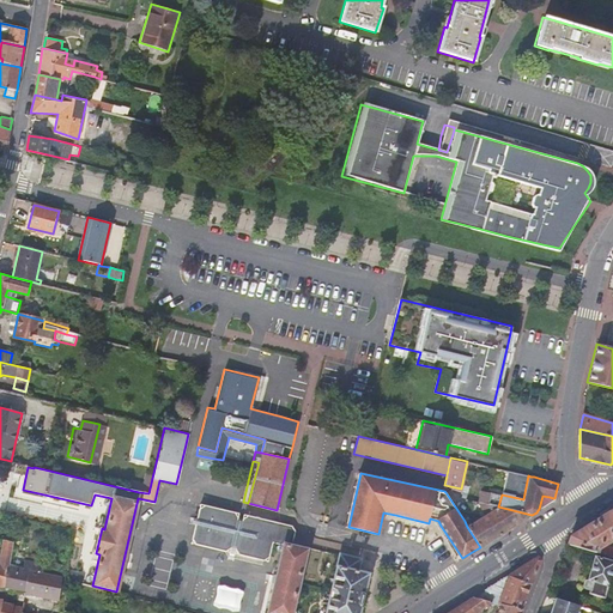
[(481,479),(473,477),(468,495),(477,496),(481,479)]
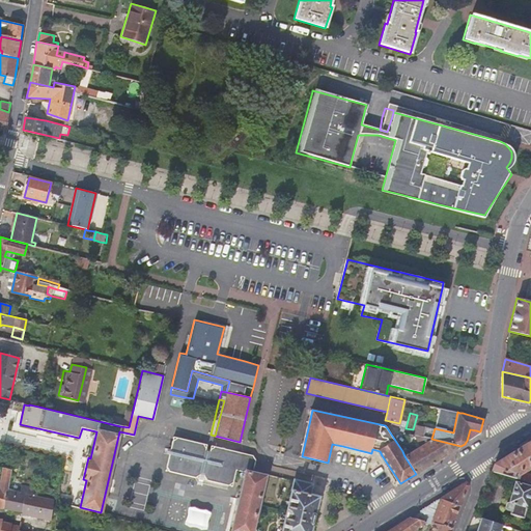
[(176,436),(172,439),(170,447),(173,448),(172,452),(169,451),(166,465),(169,470),(193,475),(198,472),(199,469),(204,470),(203,473),(206,479),(227,483),(233,480),(236,469),(245,471),(230,530),(251,530),(264,476),(252,473),(255,460),(253,456),(252,454),(238,451),(224,447),(224,450),(223,452),(219,451),(220,449),(220,446),(214,445),(212,447),(210,449),(208,451),(204,450),(204,447),(204,446),(202,442),(176,436)]
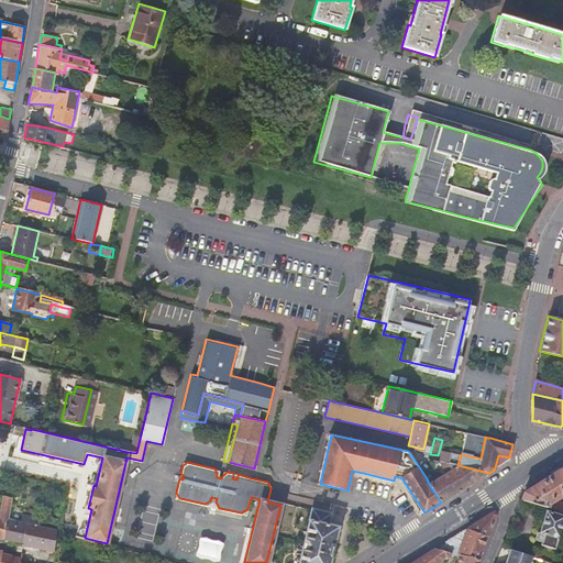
[(442,462),(443,475),(457,465),(442,462)]
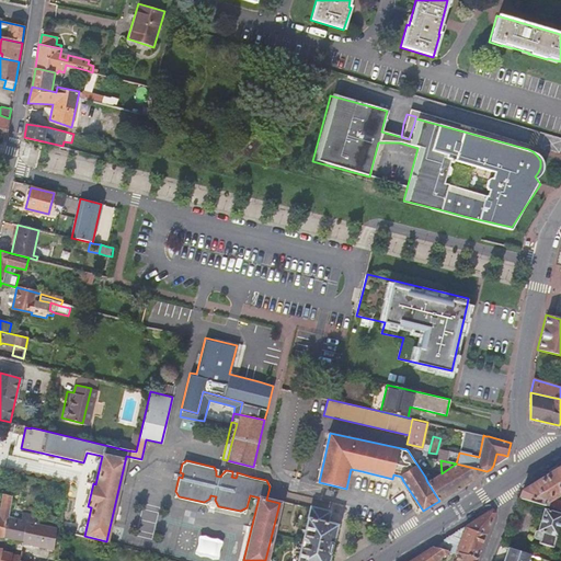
[(442,473),(427,482),(439,501),(449,494),(471,480),(487,471),(456,464),(442,473)]
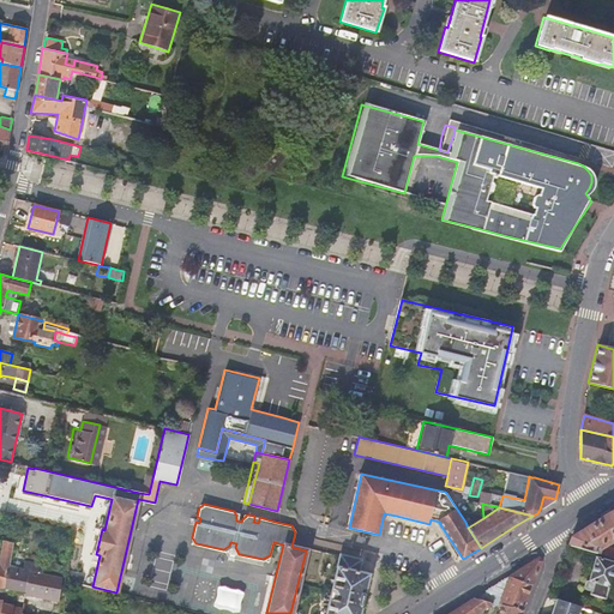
[(613,551),(600,547),(613,539),(613,511),(570,539),(567,546),(599,555),(613,559),(613,551)]
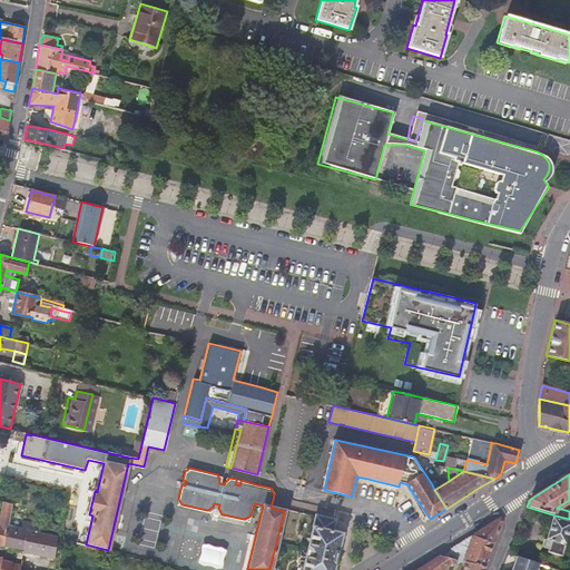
[(0,546),(3,547),(8,526),(12,504),(2,502),(0,511),(0,546)]
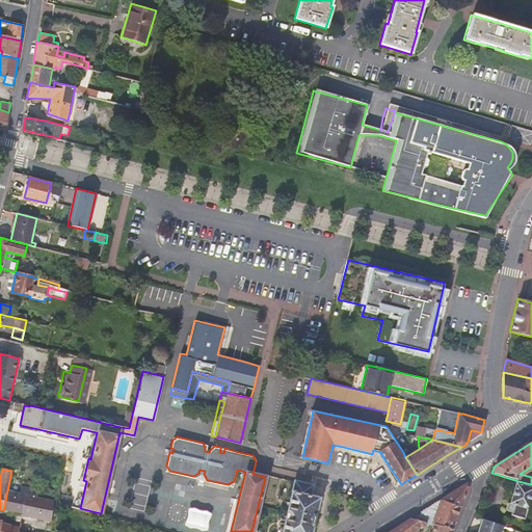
[(193,476),(207,480),(204,474),(205,471),(200,470),(198,473),(193,476)]
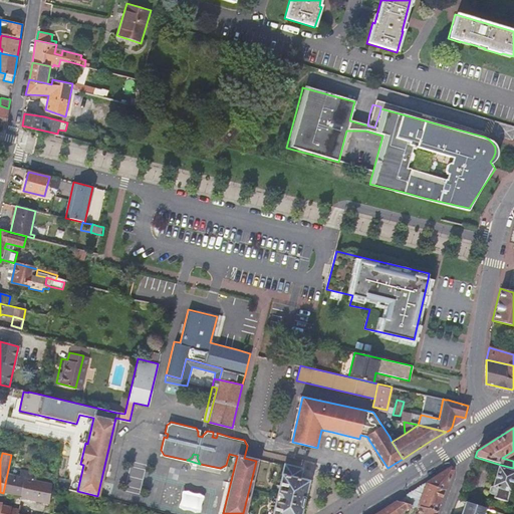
[(16,456),(11,455),(7,474),(11,475),(16,456)]
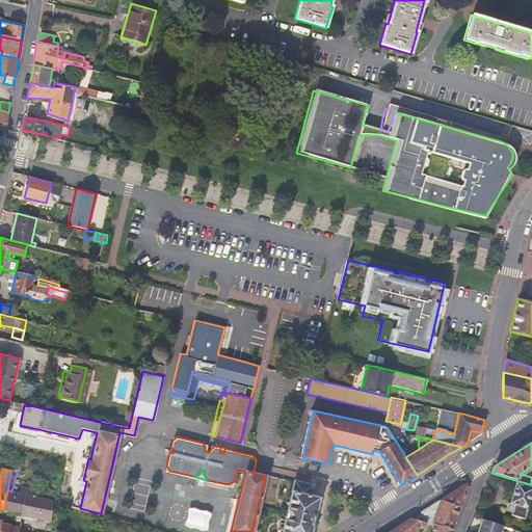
[(310,496),(312,485),(293,481),(281,531),(310,531),(319,498),(310,496)]
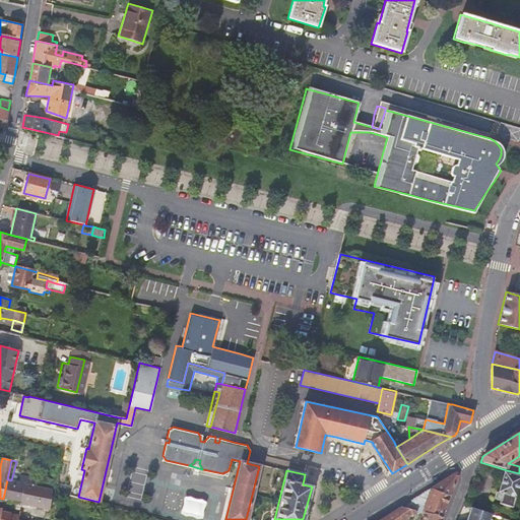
[(519,473),(507,470),(506,473),(504,473),(498,493),(502,494),(500,501),(499,504),(512,508),(517,492),(519,479),(519,473)]
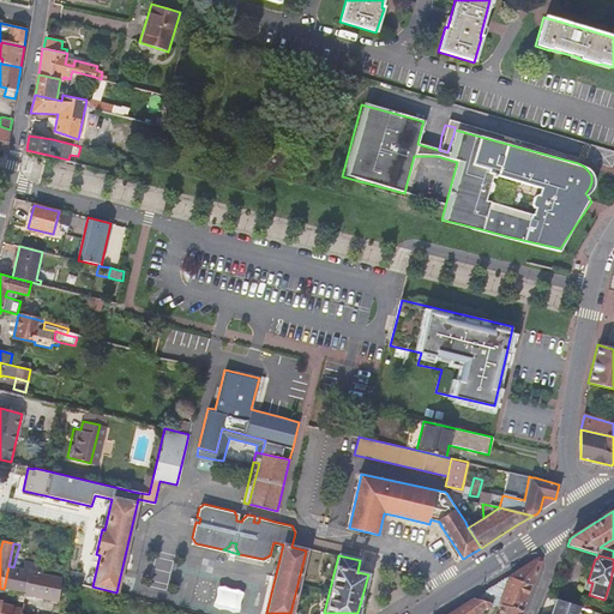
[(509,577),(530,585),(540,561),(537,559),(509,577)]
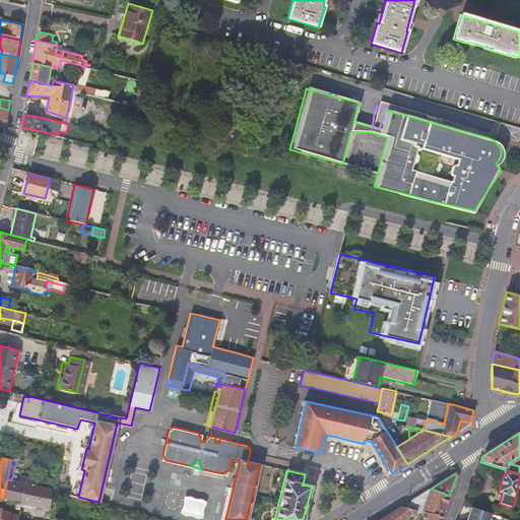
[(11,480),(7,479),(3,499),(21,502),(23,483),(36,486),(38,479),(38,477),(21,474),(19,481),(11,480)]
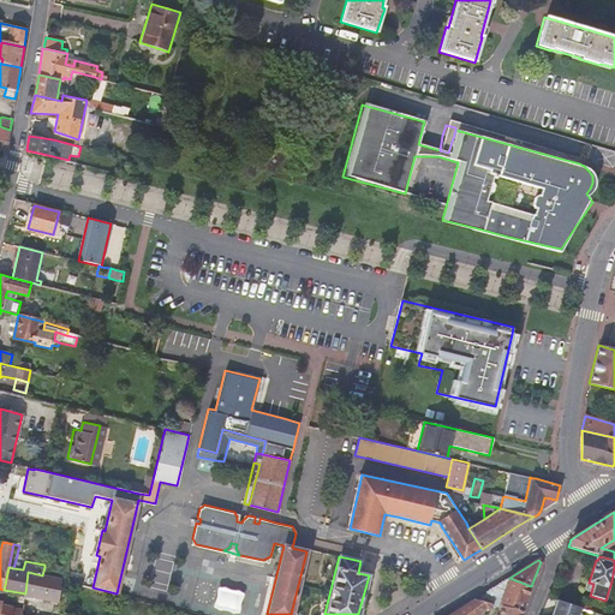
[(63,579),(42,575),(28,572),(25,593),(24,597),(59,603),(63,579)]
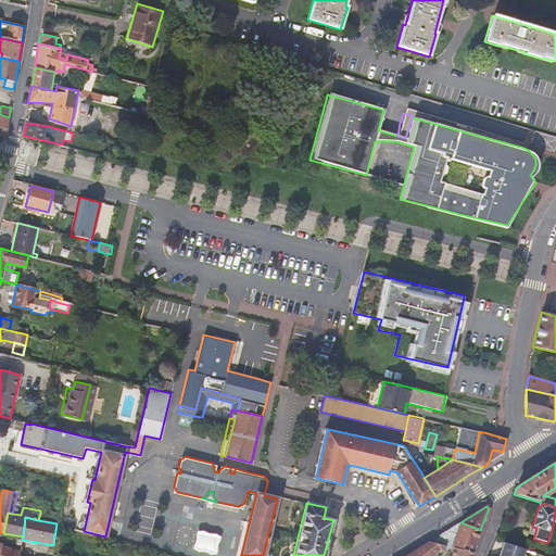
[(453,548),(471,553),(480,530),(460,522),(449,530),(427,543),(444,546),(453,548)]
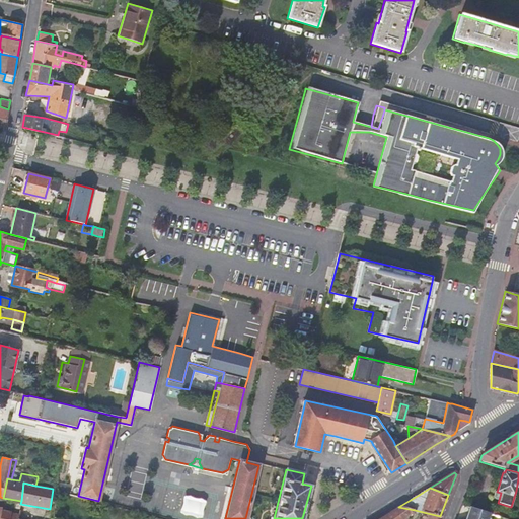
[(180,509),(181,512),(186,515),(189,514),(192,515),(195,516),(197,517),(203,517),(204,514),(203,512),(204,509),(205,506),(206,503),(206,500),(202,498),(199,498),(197,498),(195,497),(192,496),(190,495),(184,495),(183,497),(183,500),(183,504),(182,506),(180,509)]
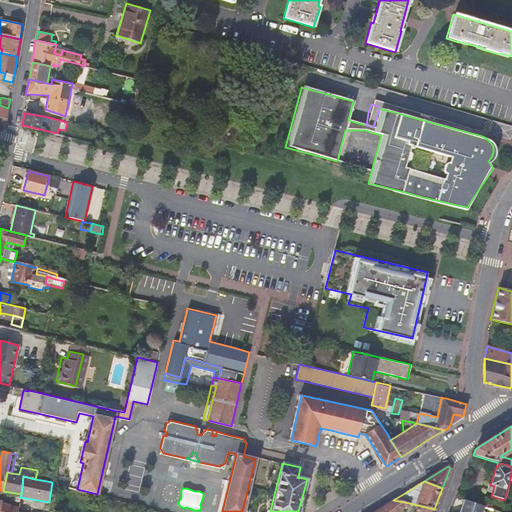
[(397,511),(409,503),(393,500),(386,505),(373,511),(397,511)]
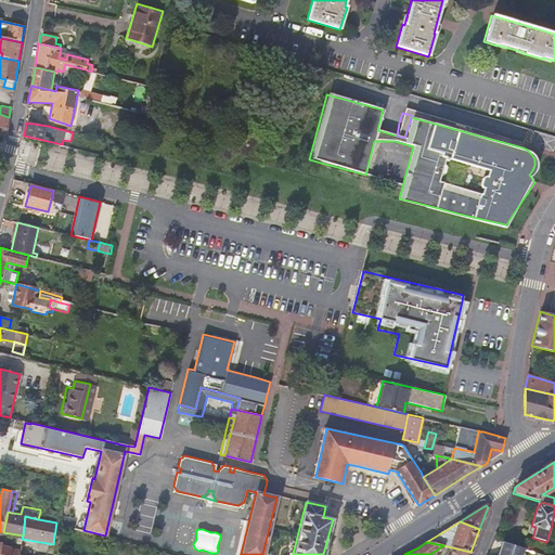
[(502,543),(498,554),(536,554),(537,554),(502,543)]
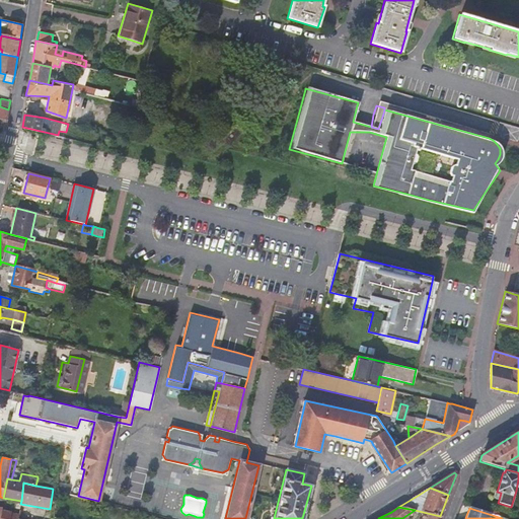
[(18,515),(1,509),(0,515),(0,518),(17,518),(18,518),(18,515)]
